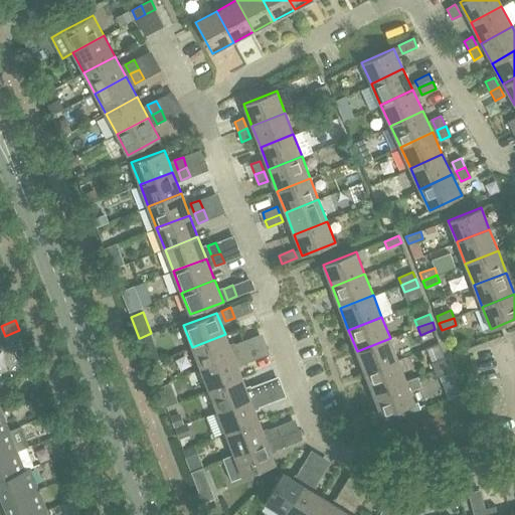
[(233,355),(225,334),(192,347),(200,368),(233,355)]
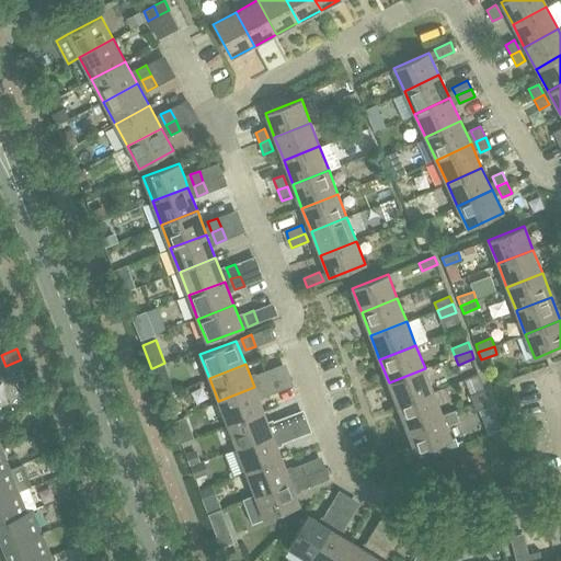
[(434,392),(425,368),(389,382),(398,407),(434,392)]
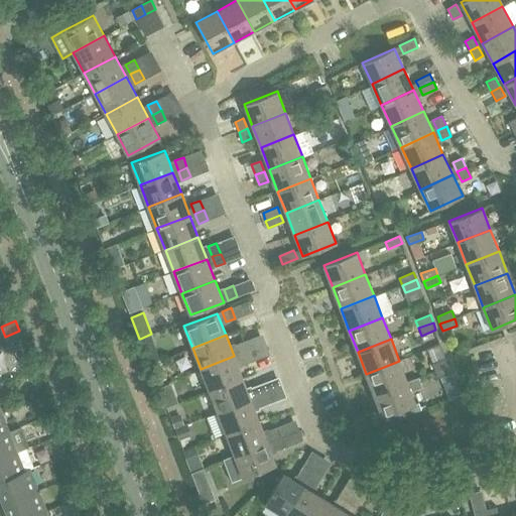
[(235,345),(239,355),(248,351),(244,341),(235,345)]
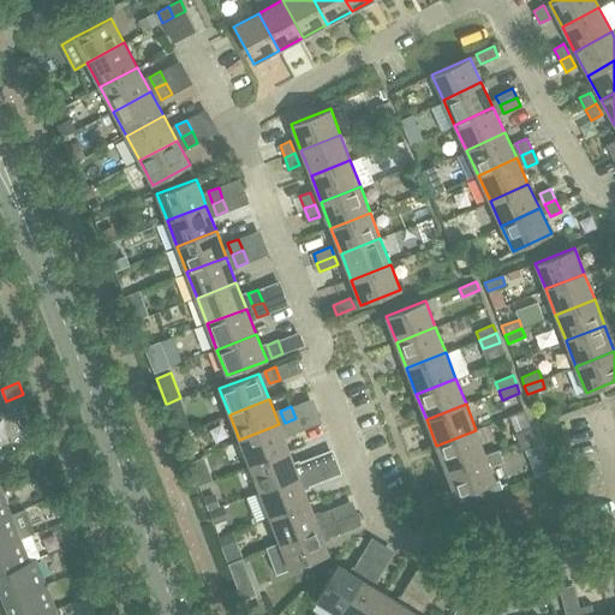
[(296,418),(285,423),(290,435),(300,430),(296,418)]
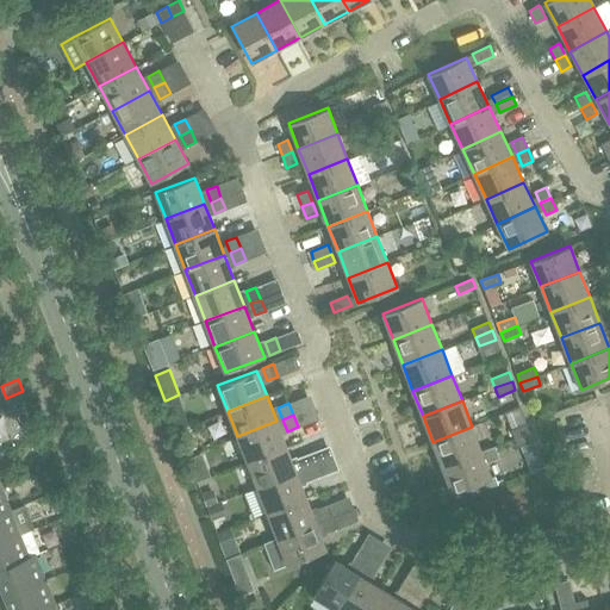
[(248,462),(286,447),(277,421),(237,436),(248,462)]
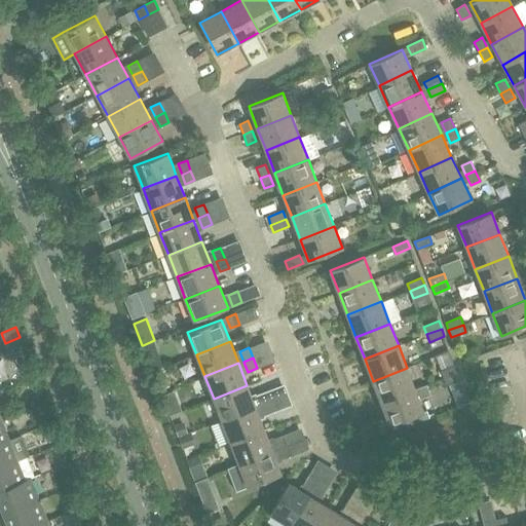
[(458,372),(456,367),(455,365),(441,371),(444,378),(458,372)]
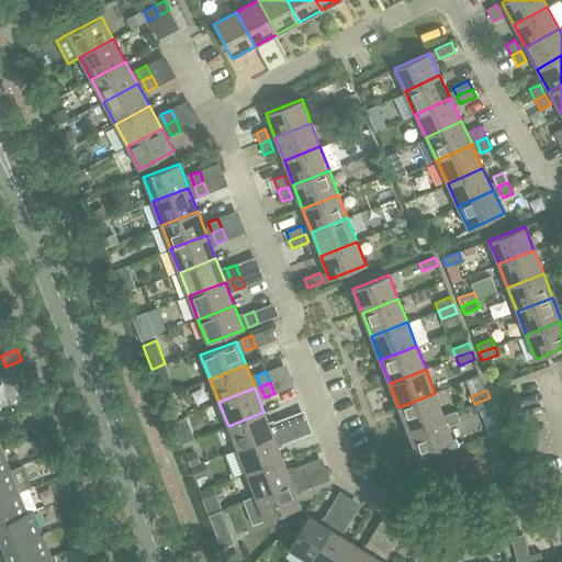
[(444,416),(435,393),(398,407),(407,430),(444,416)]
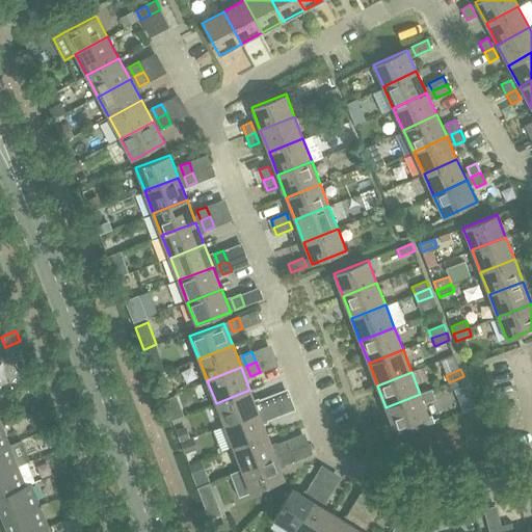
[(463,376),(449,382),(451,390),(467,383),(463,376)]
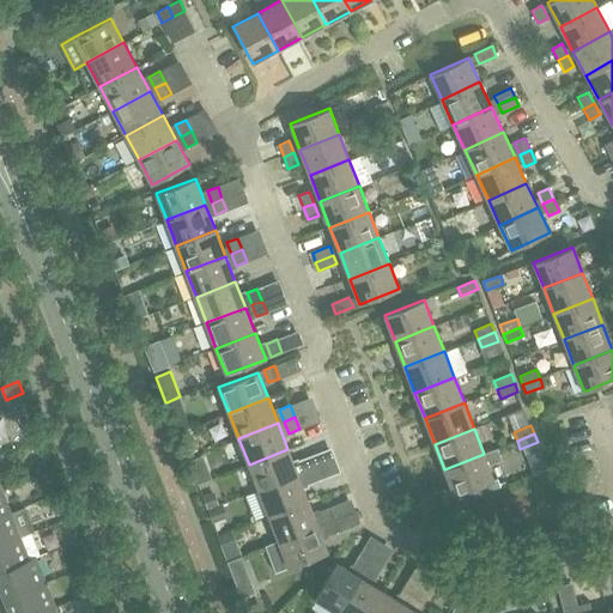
[(249,465),(259,490),(298,474),(287,449),(249,465)]
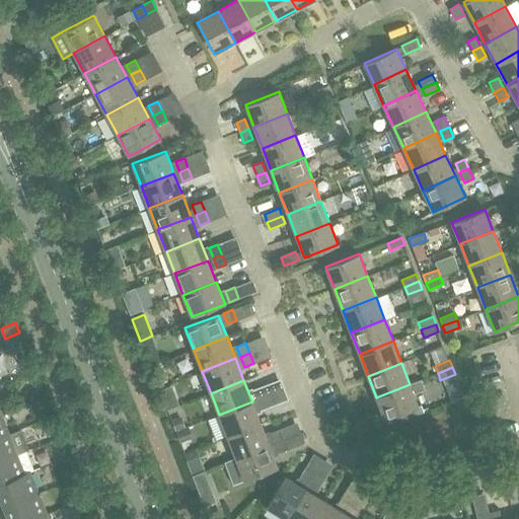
[(410,384),(376,397),(385,420),(419,406),(410,384)]
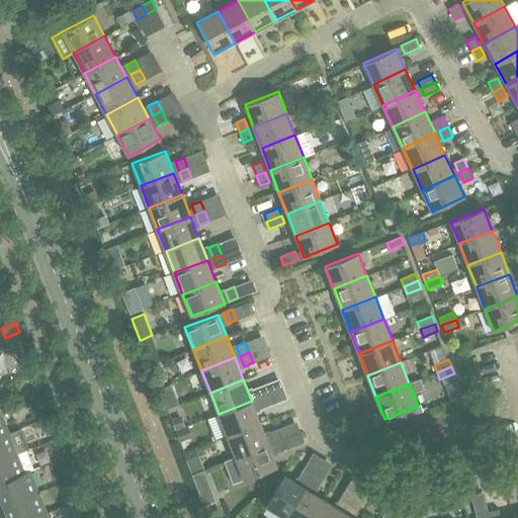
[(253,389),(257,399),(266,396),(262,385),(253,389)]
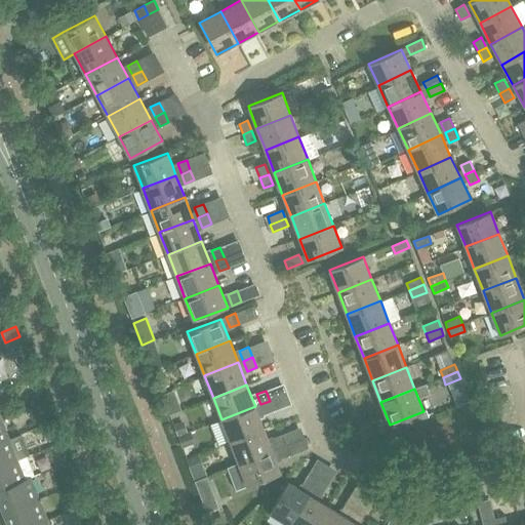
[(273,411),(270,401),(260,404),(264,414),(273,411)]
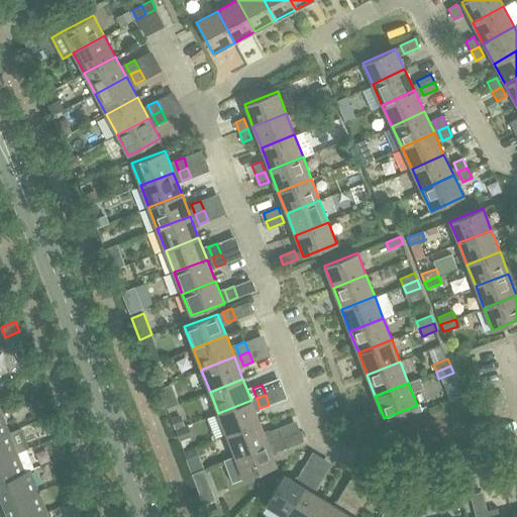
[(260,422),(251,400),(218,413),(226,435),(260,422)]
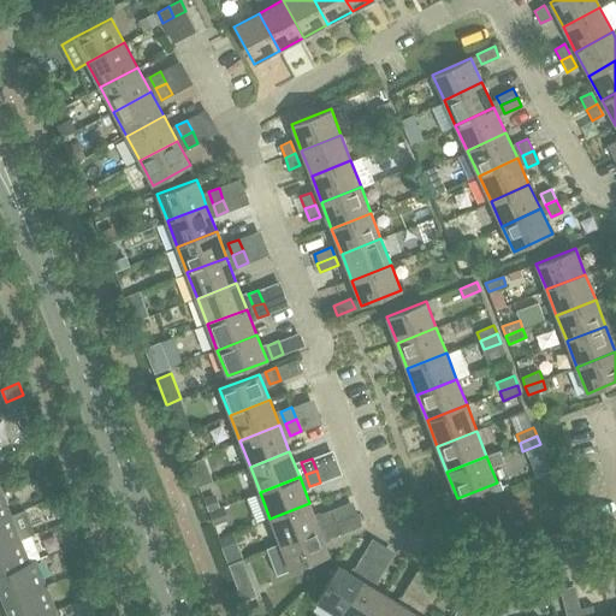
[(0,517),(11,515),(1,490),(0,490),(0,517)]
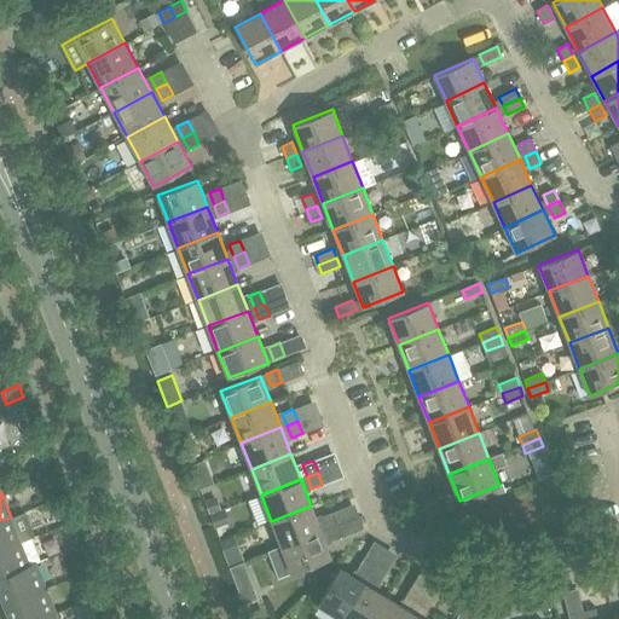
[(311,505),(271,521),(282,547),(320,531),(311,505)]
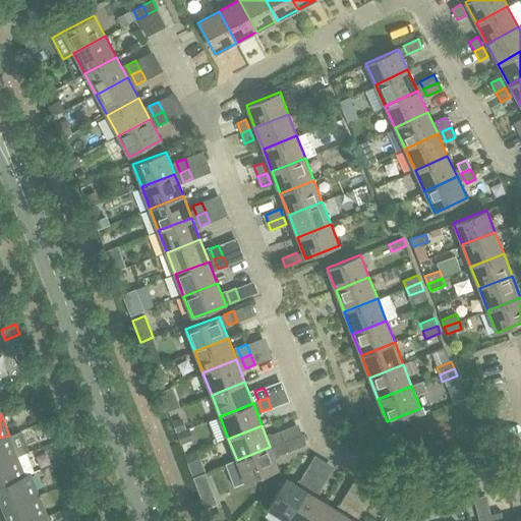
[(271,435),(275,445),(284,441),(280,430),(271,435)]
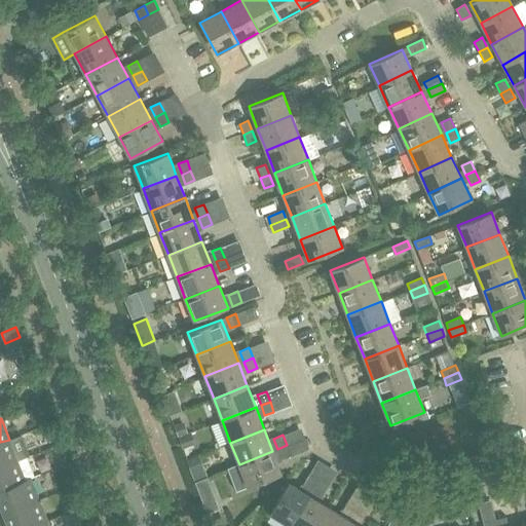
[(9,440),(0,442),(0,466),(17,460),(9,440)]
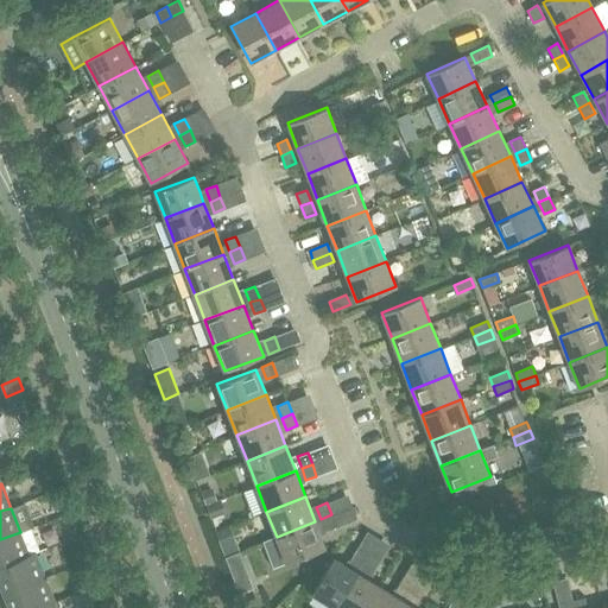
[(336,526),(331,514),(321,519),(325,531),(336,526)]
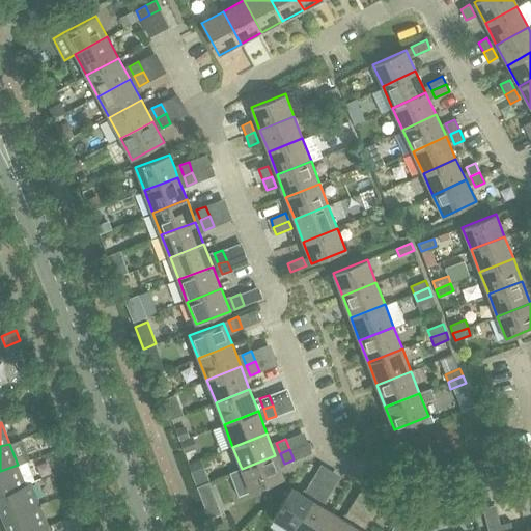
[(284,478),(275,455),(242,469),(250,492),(284,478)]
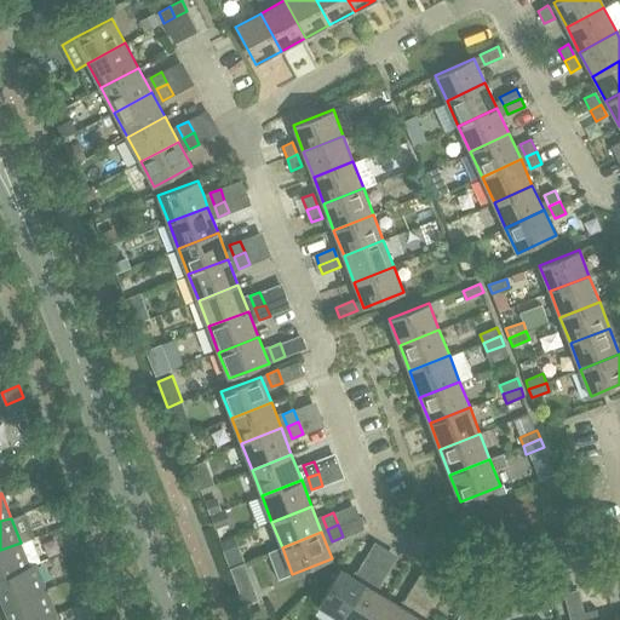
[(30,539),(21,543),(0,550),(0,579),(36,564),(40,563),(30,539)]
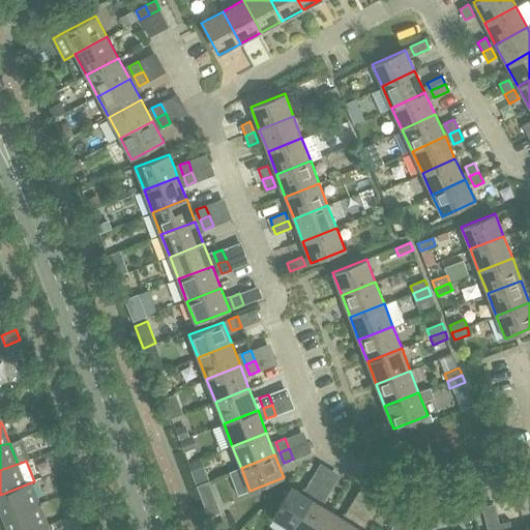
[(315,495),(320,486),(311,480),(305,489),(315,495)]
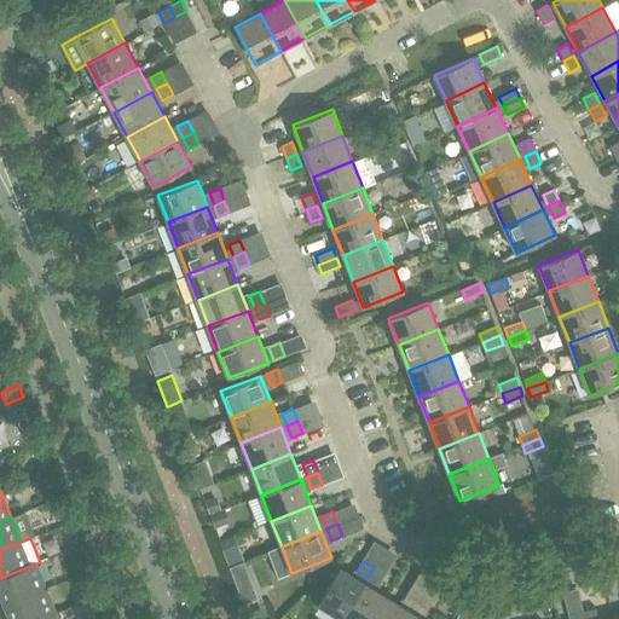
[(46,589),(36,563),(0,578),(0,596),(4,606),(46,589)]
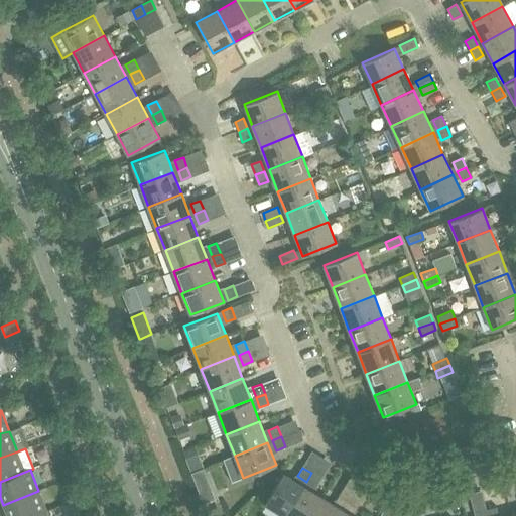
[(311,473),(306,482),(315,488),(320,479),(311,473)]
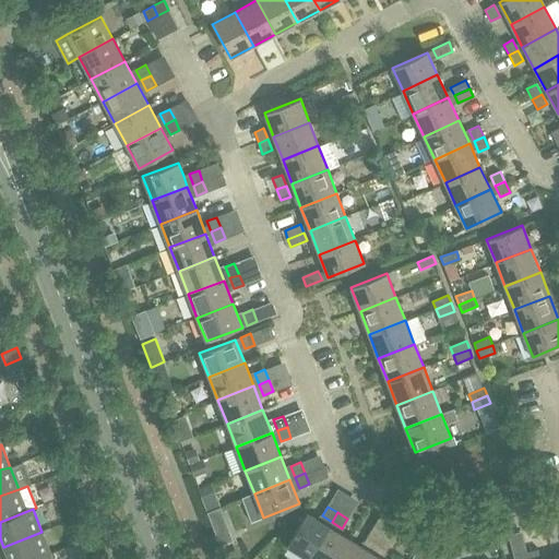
[(286,546),(308,558),(328,526),(307,513),(286,546)]
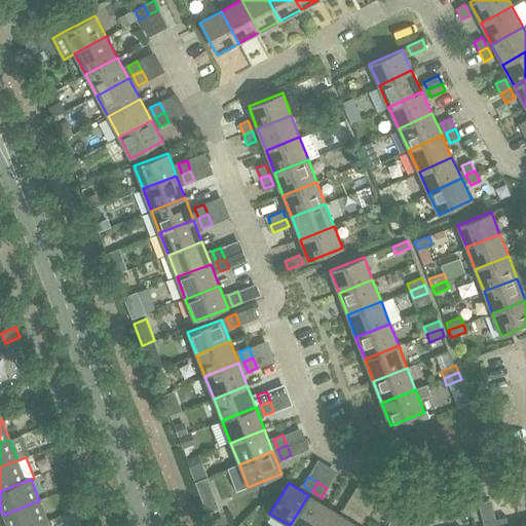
[(290,525),(316,525),(329,508),(308,495),(290,525)]
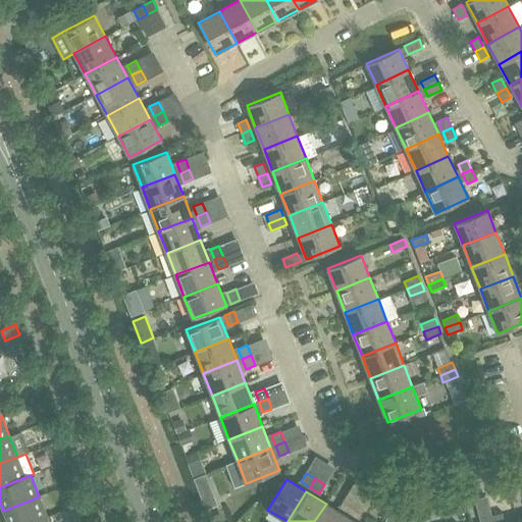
[(34,521),(47,517),(39,497),(3,511),(7,521),(34,521)]
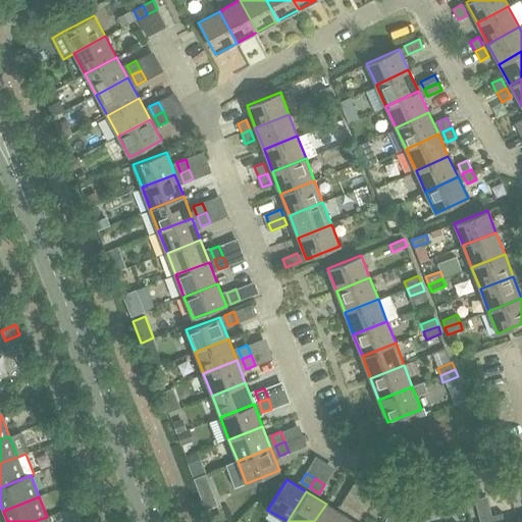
[(341,506),(350,512),(355,503),(346,498),(341,506)]
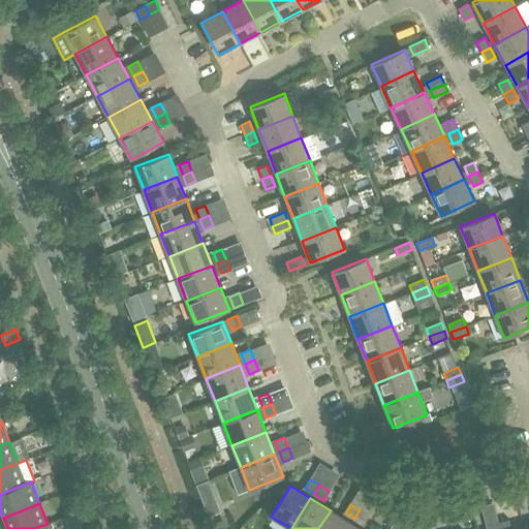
[(369,516),(360,509),(354,519),(364,524),(369,516)]
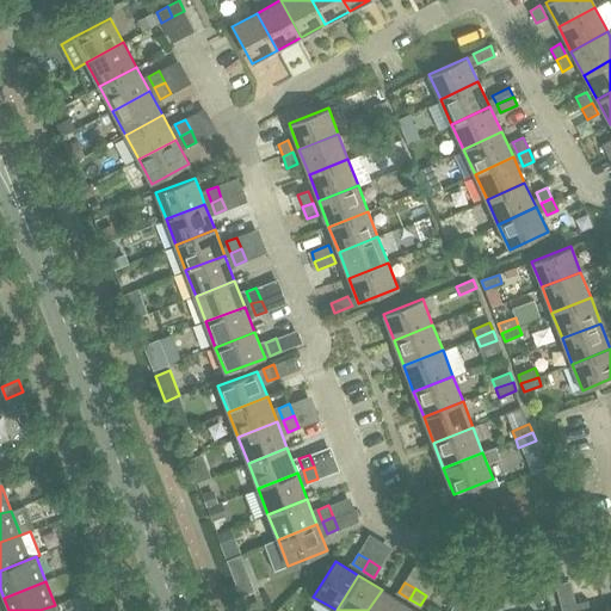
[(368,610),(401,610),(406,604),(382,590),(368,610)]
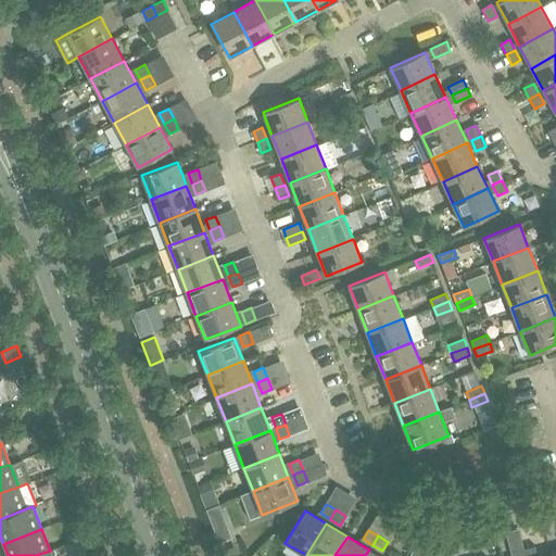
[(523,547),(526,555),(535,555),(538,555),(535,545),(523,547)]
